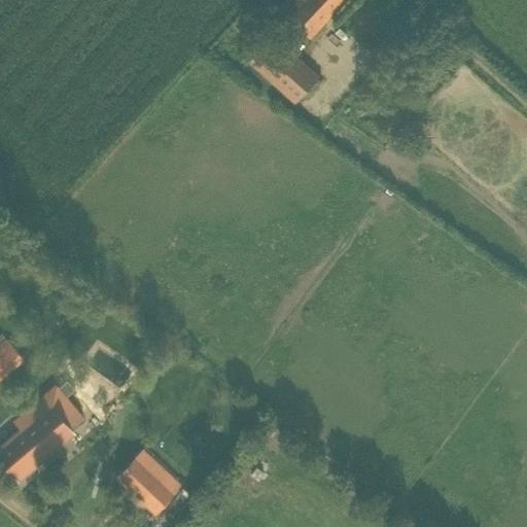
[(282,0),(277,6),(305,36),(344,0),(282,0)]
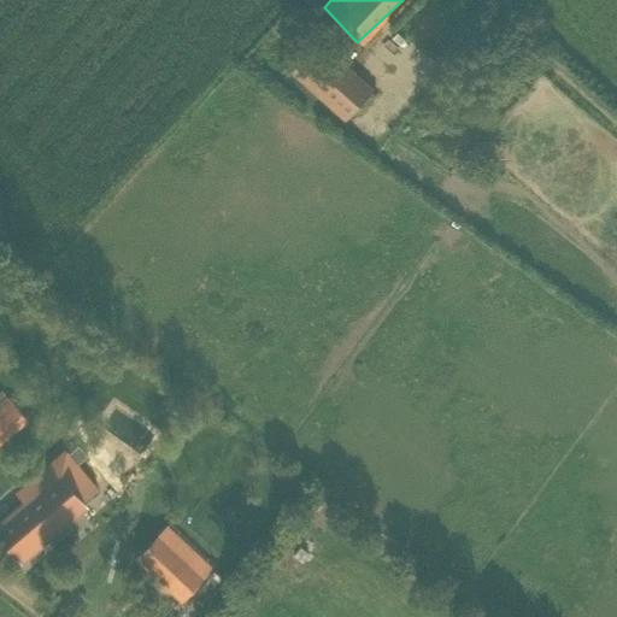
[(317,41),(289,72),(345,121),(372,89),(317,41)]
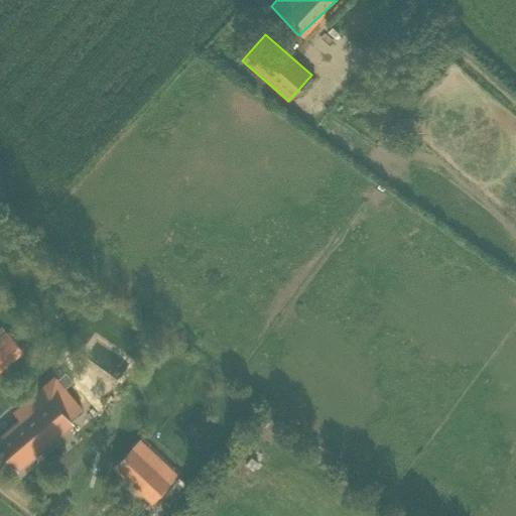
[(0,367),(23,350),(4,324),(0,327),(0,367)]
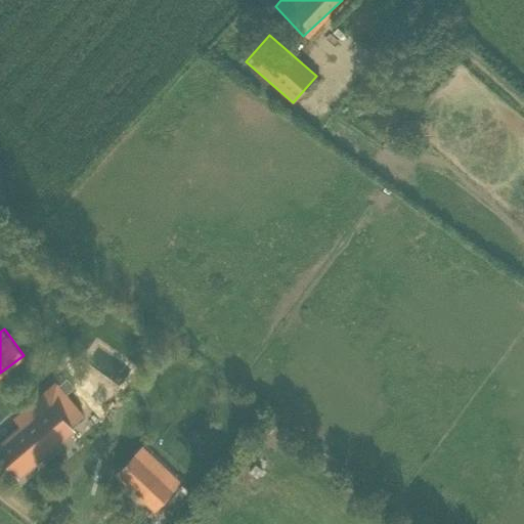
[(12,419),(22,429),(0,447),(0,456),(16,476),(73,428),(71,426),(83,416),(54,383),(12,419)]
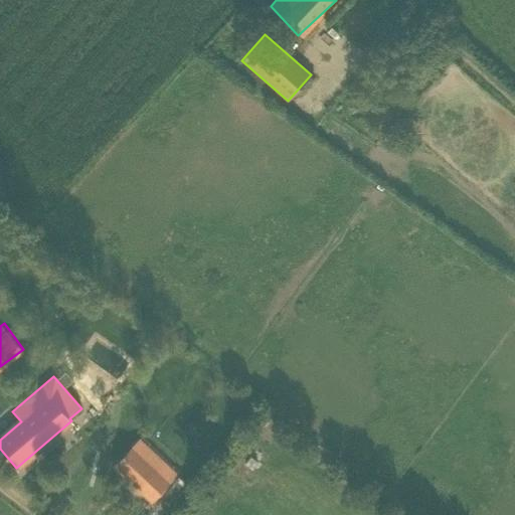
[(139,440),(129,450),(116,465),(141,488),(164,463),(139,440)]
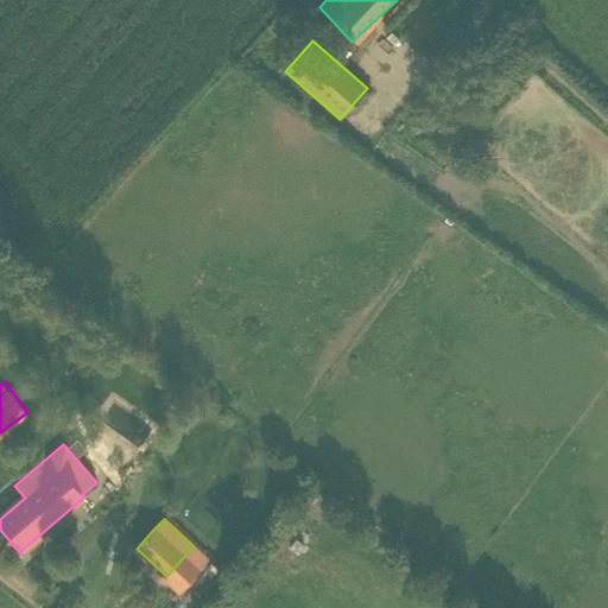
[(222,570),(207,558),(192,575),(209,588),(222,570)]
